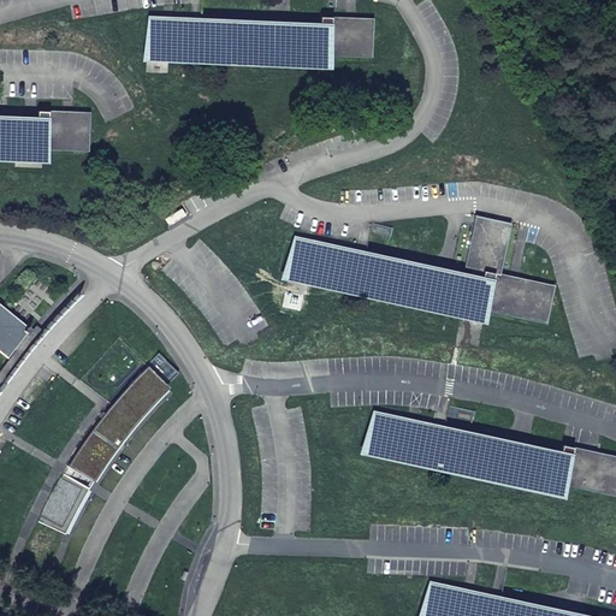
[(329,57),(371,58),(373,18),(332,17),(320,17),(320,27),(148,19),(147,59),(197,61),(197,59),(329,64),(329,57)]
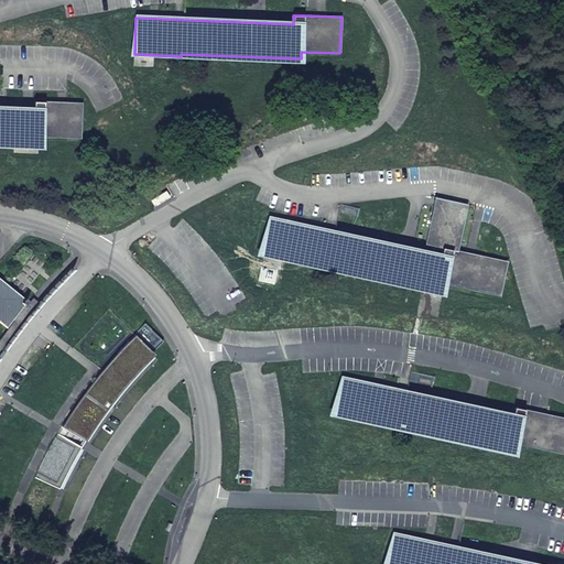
[(43,138),(80,139),(83,102),(44,101),(33,101),(33,110),(0,108),(0,143),(42,145),(43,138)]
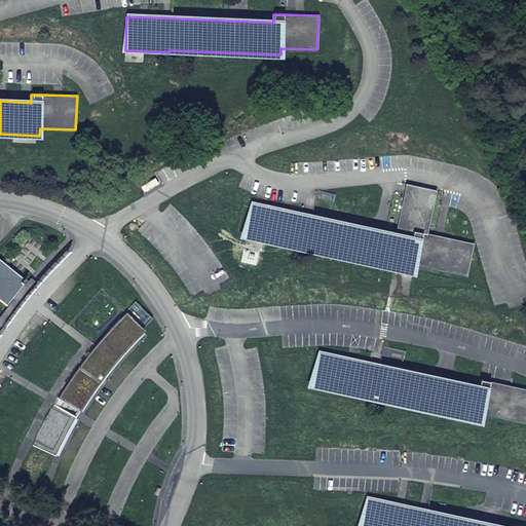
[(426,233),(436,190),(406,184),(396,229),(403,230),(402,234),(250,200),(241,239),(416,277),(419,266),(466,276),(474,243),(426,233)]
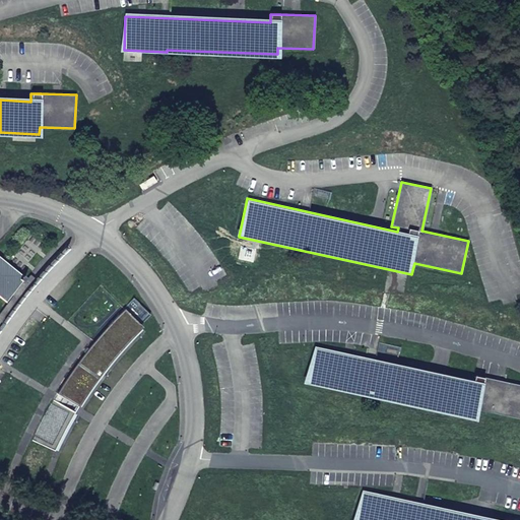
[(23,277),(0,258),(0,297),(4,301),(23,277)]
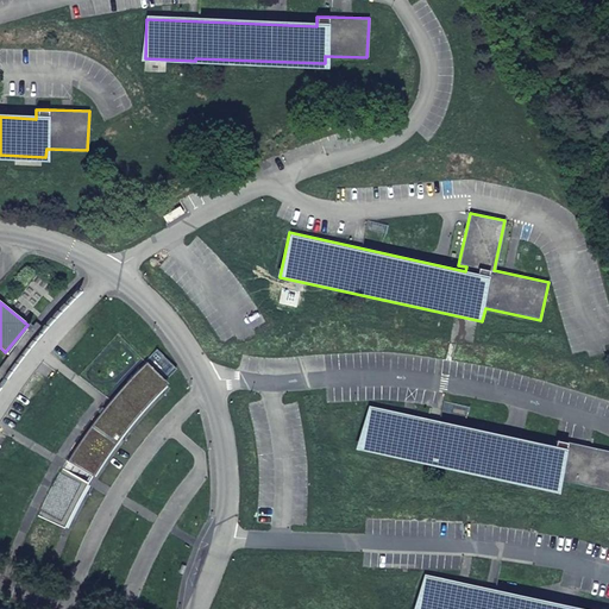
[(102,410),(67,460),(92,477),(127,426),(165,383),(144,362),(102,410)]
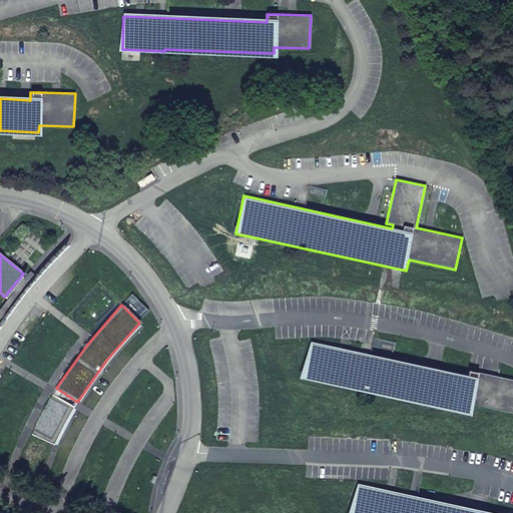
[(395,343),(374,338),(372,347),(393,352),(395,343)]
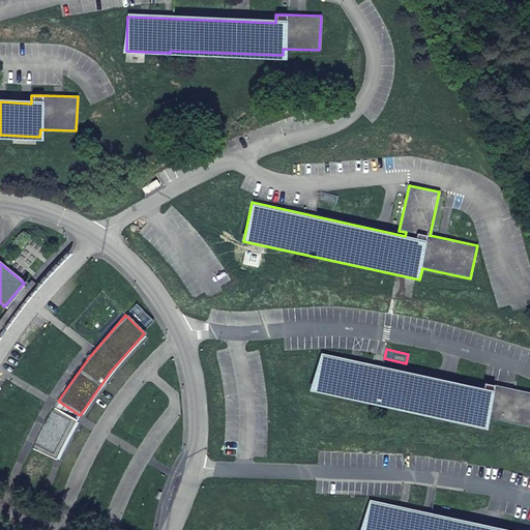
[(483,388),(322,353),(310,391),(488,431),(490,418),(529,427),(529,392),(484,384),(483,388)]
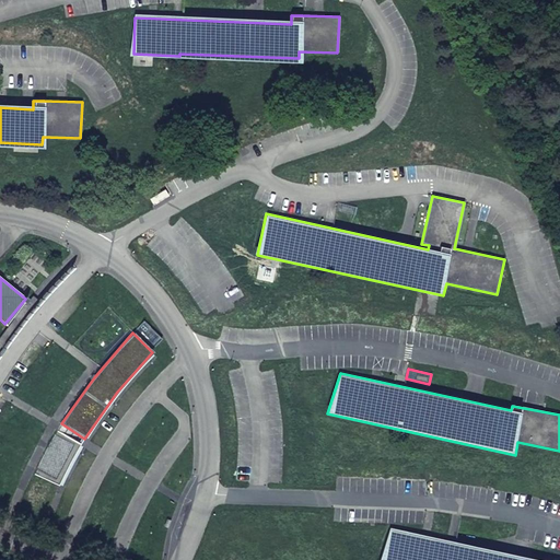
[(57,431),(34,475),(59,486),(81,444),(57,431)]
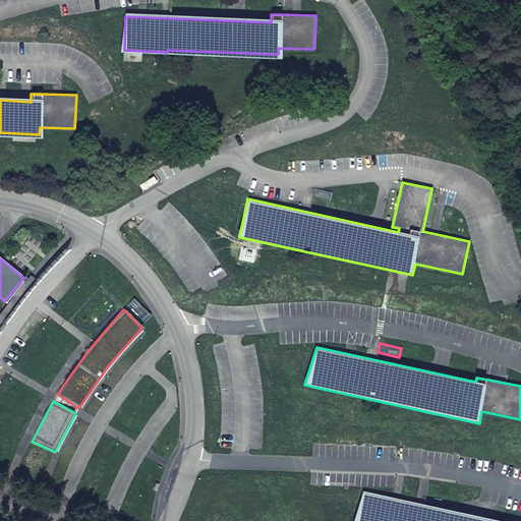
[(502,520),(361,490),(354,520),(502,520)]
